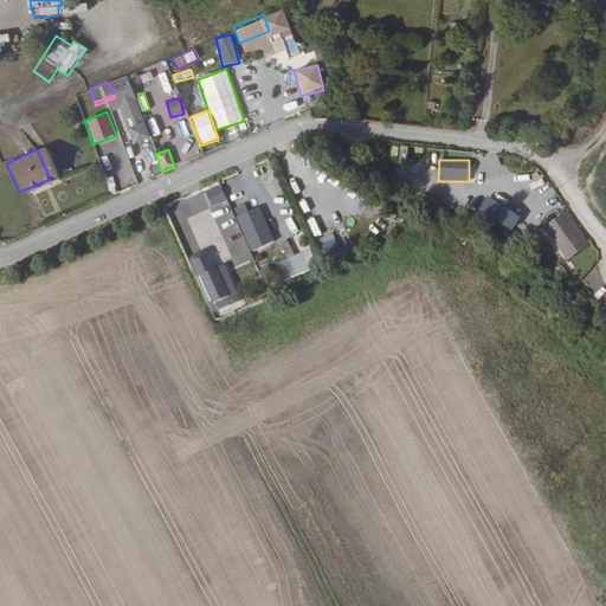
[(399,169),(398,175),(416,181),(418,174),(399,169)]
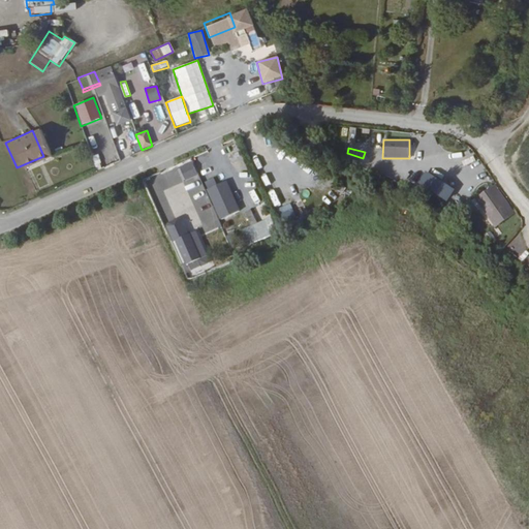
[(237,154),(230,157),(240,174),(246,170),(237,154)]
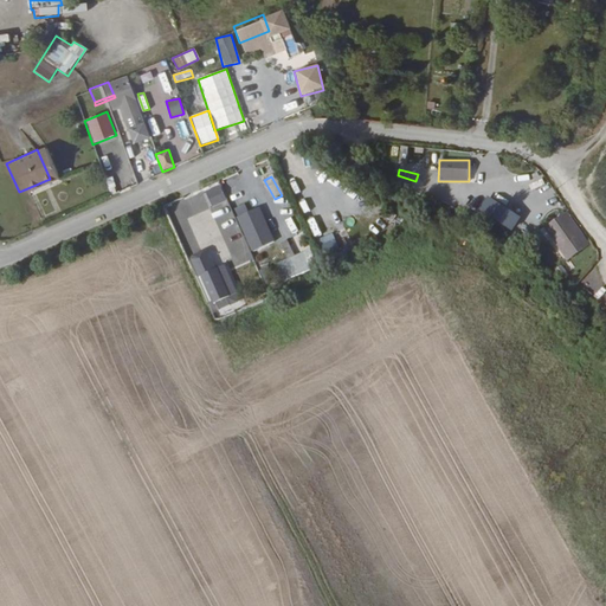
[(220,182),(208,187),(212,194),(223,189),(220,182)]
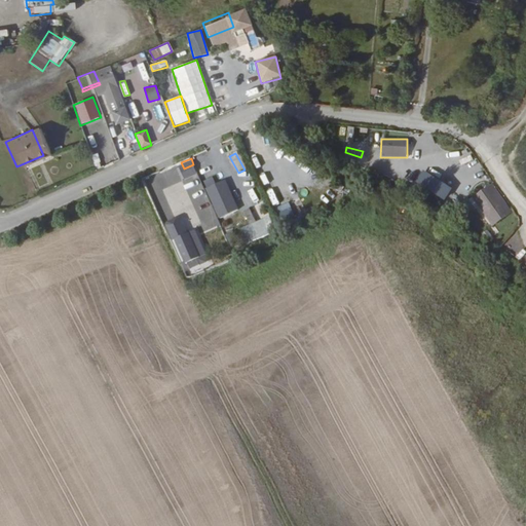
[(374,162),(372,168),(386,174),(388,167),(374,162)]
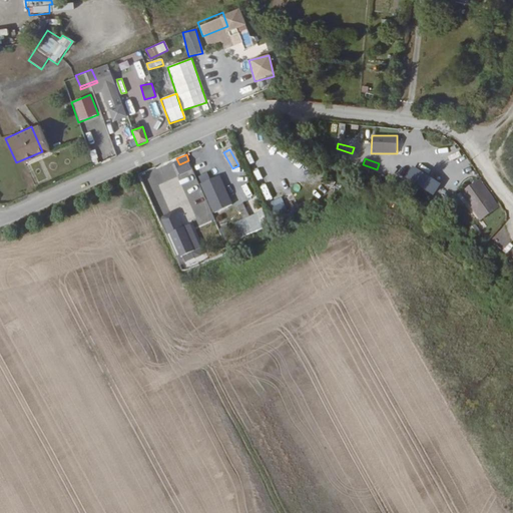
[(198,178),(203,176),(198,161),(193,163),(198,178)]
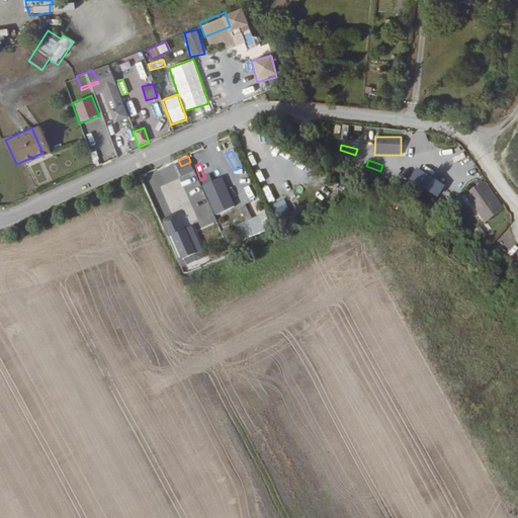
[(300,166),(294,179),(307,184),(313,172),(300,166)]
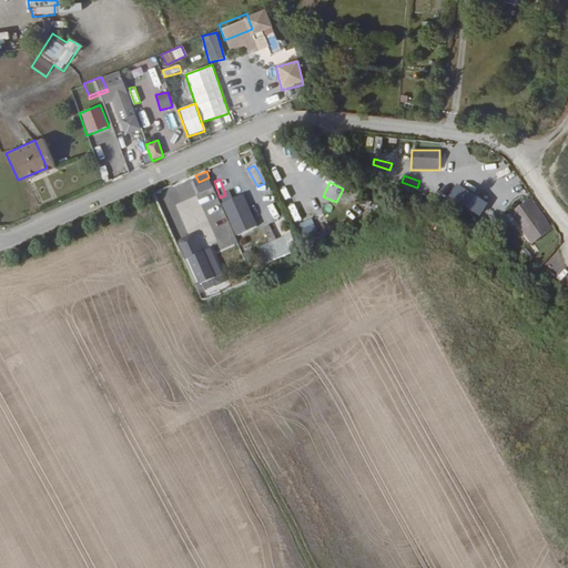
[(428,184),(426,192),(445,198),(447,190),(428,184)]
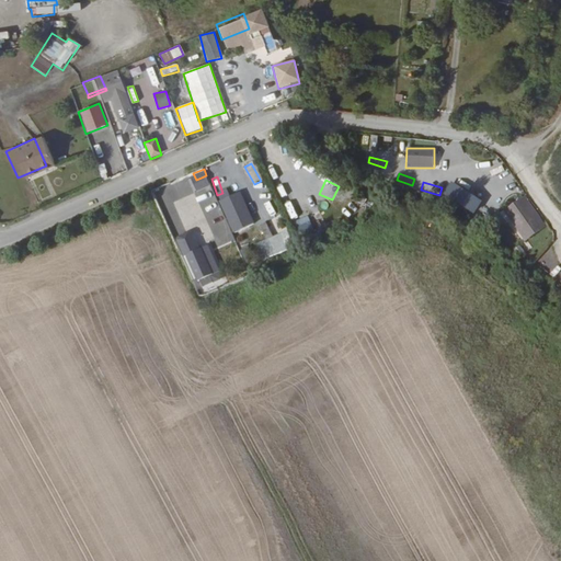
[(474,213),(482,197),(449,183),(443,198),(474,213)]
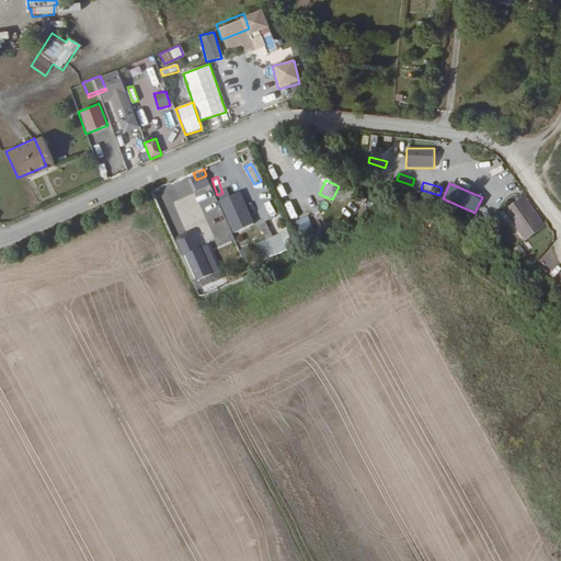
[(240,191),(217,199),(230,232),(253,224),(240,191)]
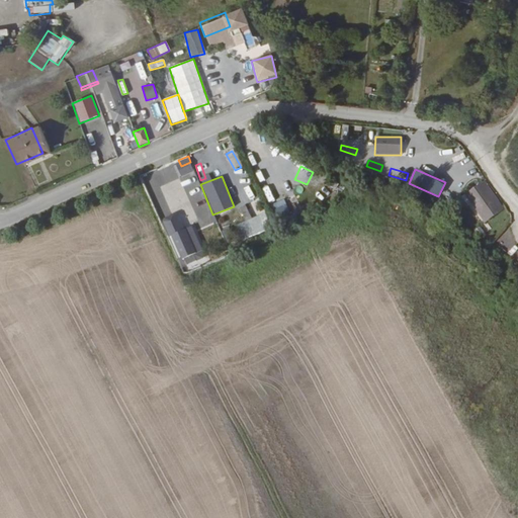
[(183,180),(199,227),(206,225),(202,213),(207,212),(202,198),(200,198),(192,177),(183,180)]
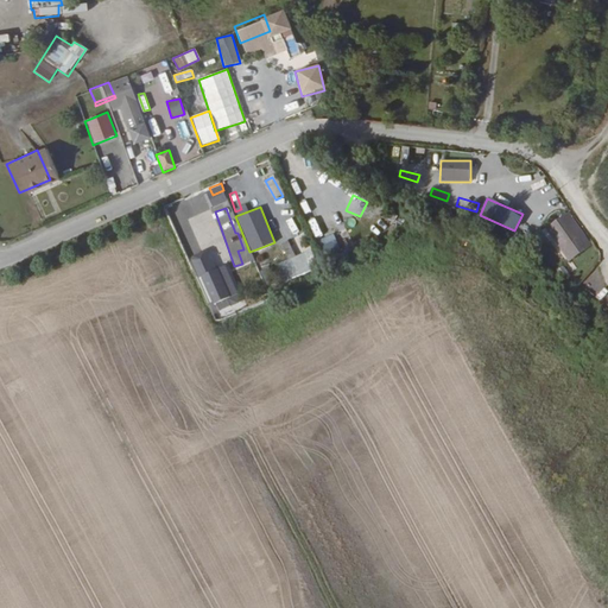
[(290,210),(283,213),(290,232),(297,229),(290,210)]
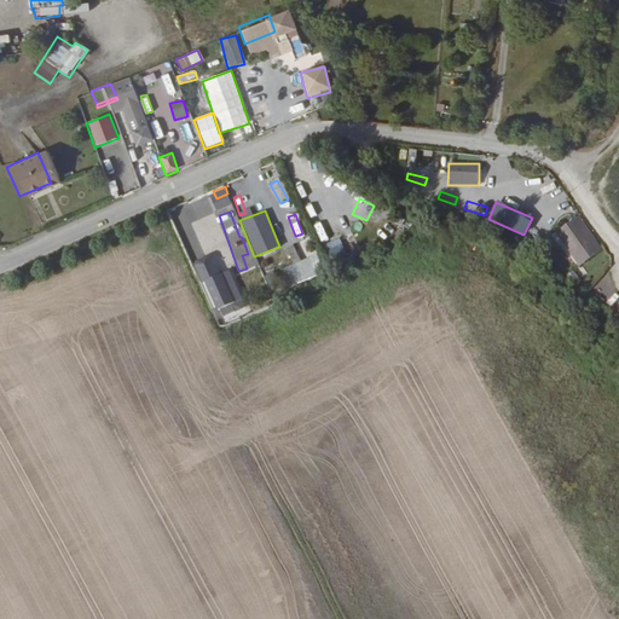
[(578,214),(554,231),(579,266),(602,249),(578,214)]
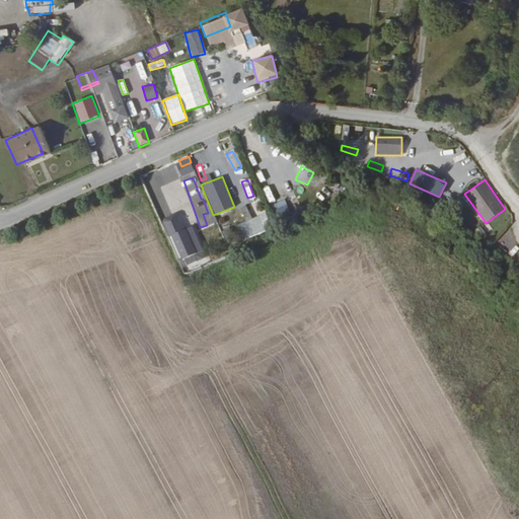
[(263,189),(269,203),(283,197),(276,182),(263,189)]
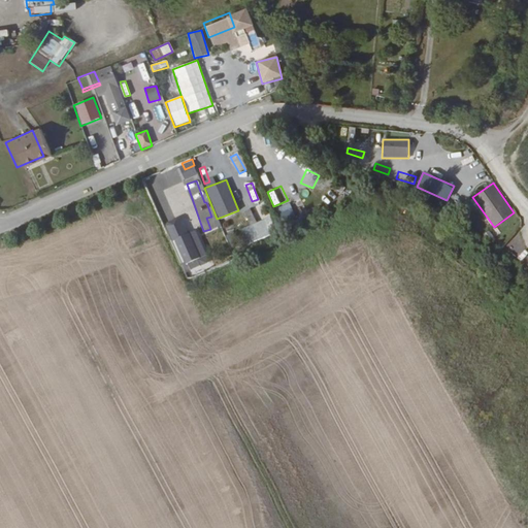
[(275,211),(285,224),(296,216),(287,203),(275,211)]
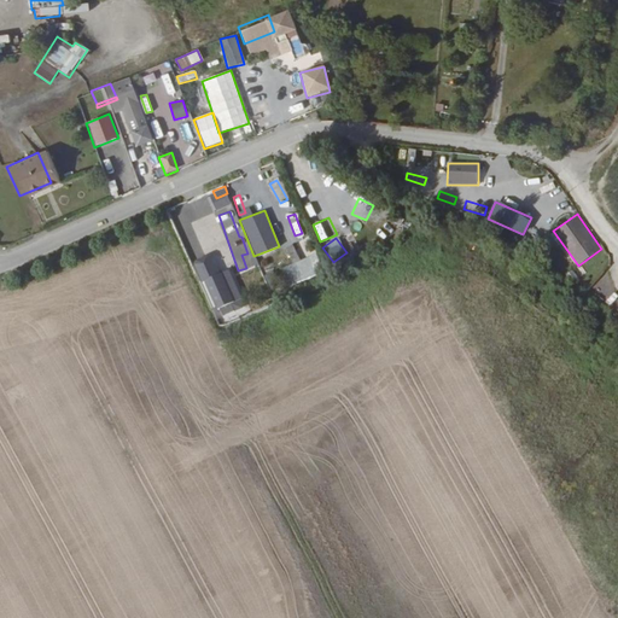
[(238,298),(226,270),(223,272),(216,254),(213,252),(199,258),(199,262),(207,279),(208,278),(222,309),(226,308),(227,310),(238,305),(235,301),(238,298)]
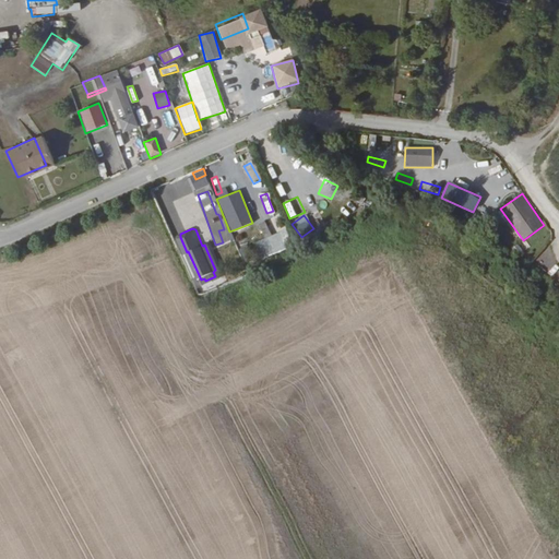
[(290,235),(271,244),(275,254),(295,246),(290,235)]
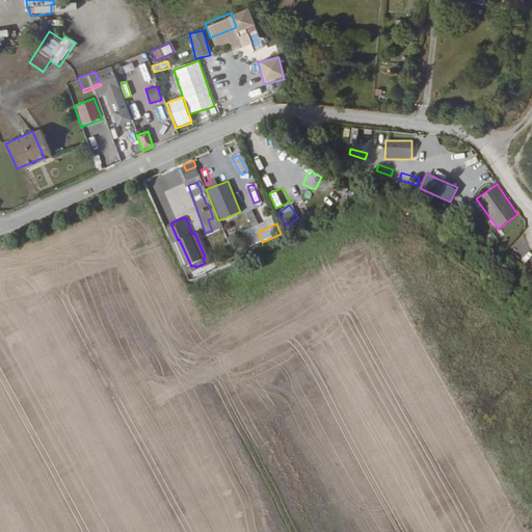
[(201,230),(194,233),(205,257),(203,259),(205,263),(212,260),(214,254),(201,230)]
